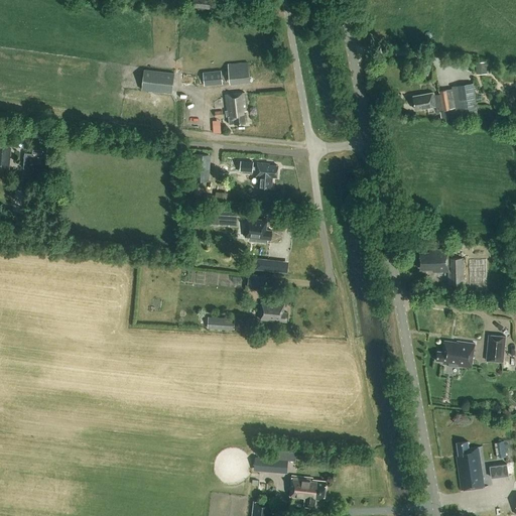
[(186,0),(186,6),(191,6),(191,7),(210,9),(211,0),(186,0)]
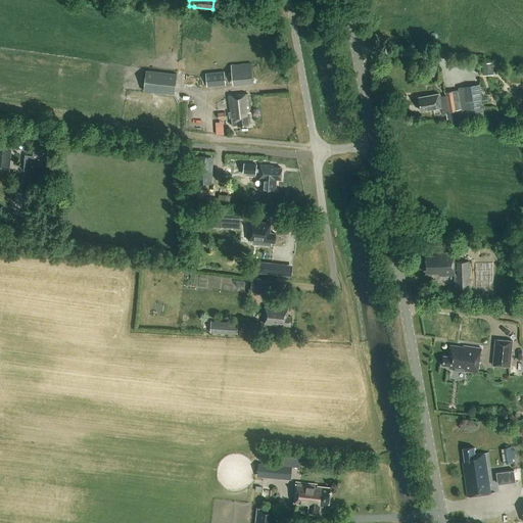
[(253,81),(252,61),(230,62),(230,82),(253,81)]
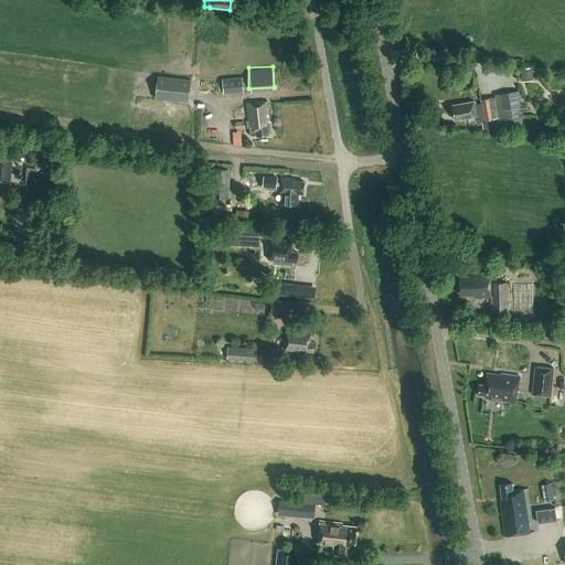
[(521,68),(522,81),(533,81),(532,67),(521,68)]
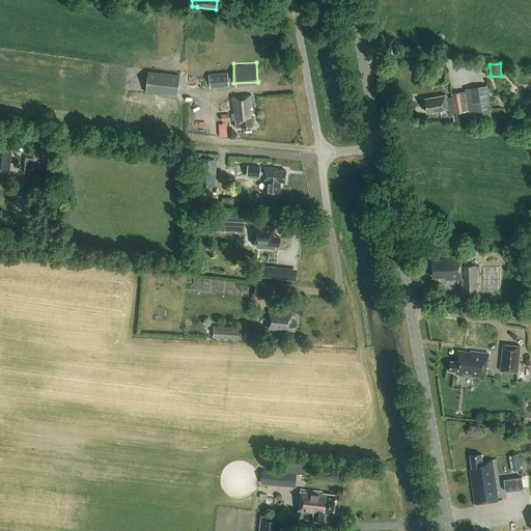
[(176,96),(179,75),(148,72),(145,92),(176,96)]
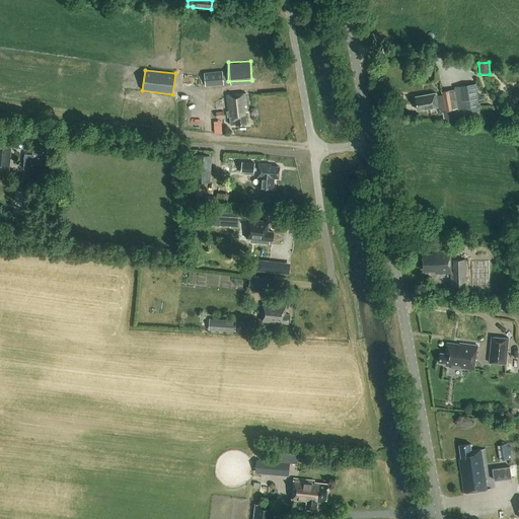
[(224,84),(222,71),(204,73),(206,86),(224,84)]
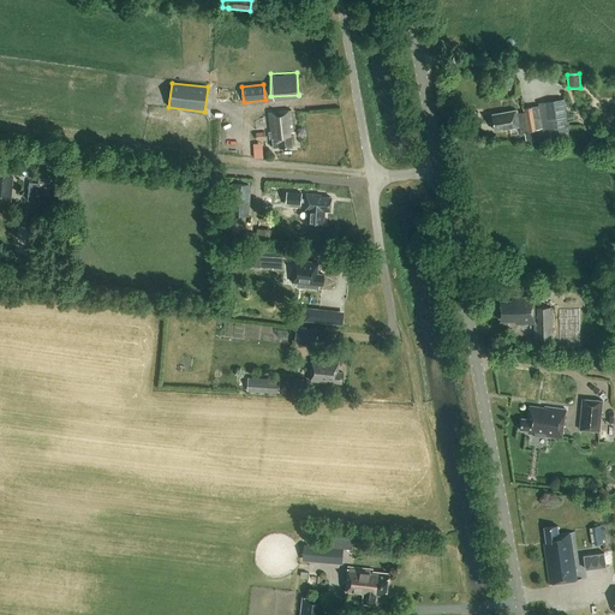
[(520,132),(537,130),(542,129),(538,107),(533,107),(524,108),(525,113),(518,114),(517,111),(493,115),(495,130),(519,126),(520,132)]
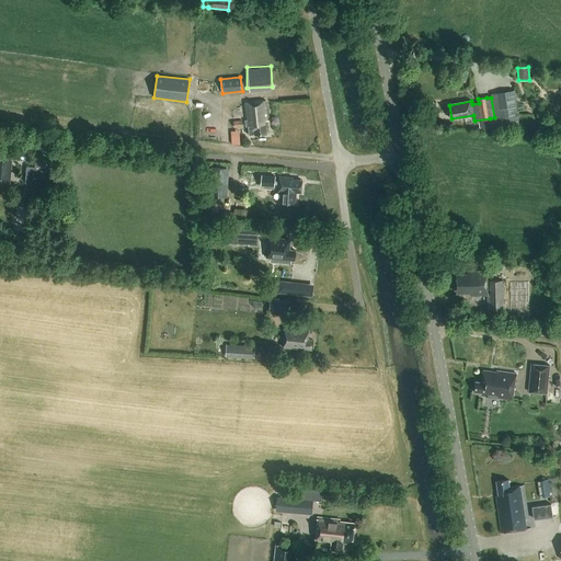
[(265,122),(268,121),(266,102),(245,103),(249,135),(254,135),(266,134),(265,122)]
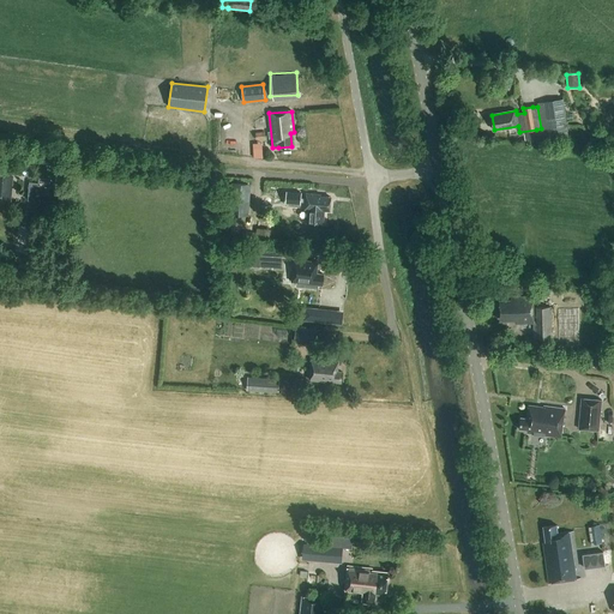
[(534,142),(542,140),(541,130),(531,132),(534,142)]
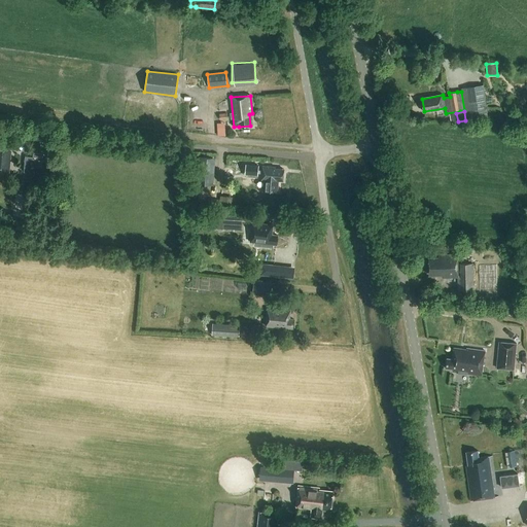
[(11,150),(0,149),(0,176),(9,178),(11,150)]
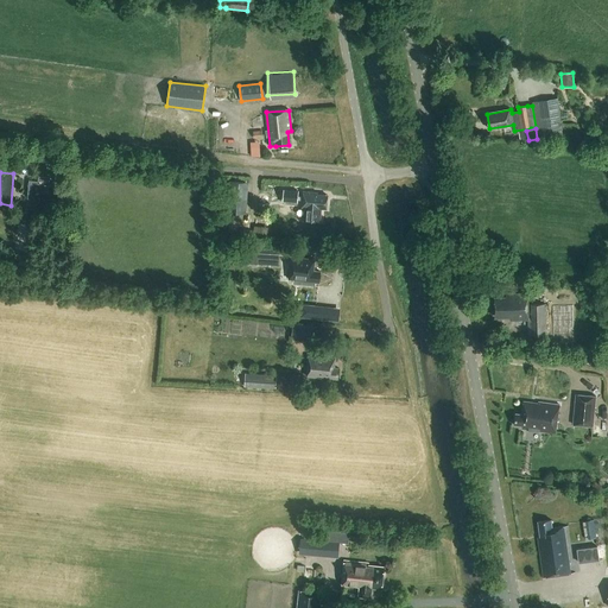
[(57,198),(58,187),(49,185),(50,178),(39,177),(38,184),(31,184),(30,196),(57,198)]
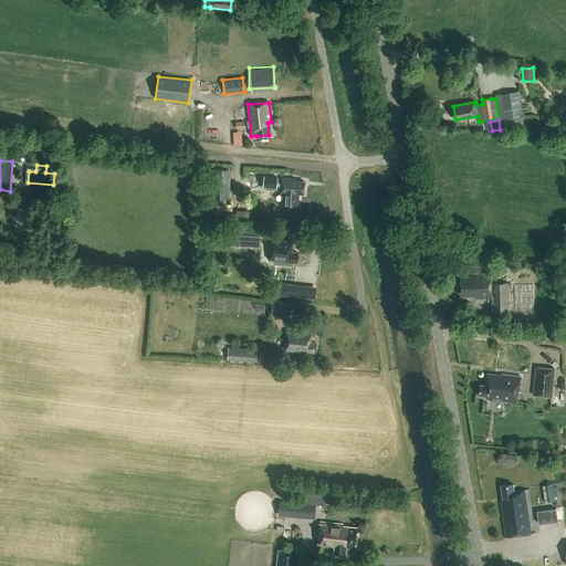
[(229,199),(231,170),(213,168),(211,198),(229,199)]
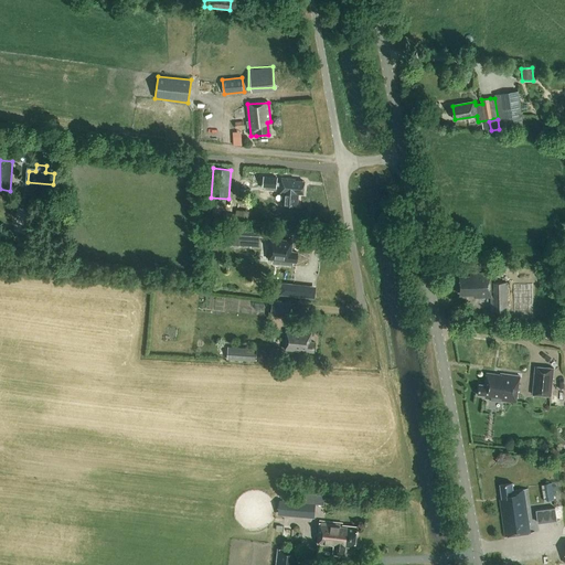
[(283,178),(281,192),(284,192),(283,204),(298,205),(299,194),(304,194),(305,181),(296,181),(296,179),(283,178)]
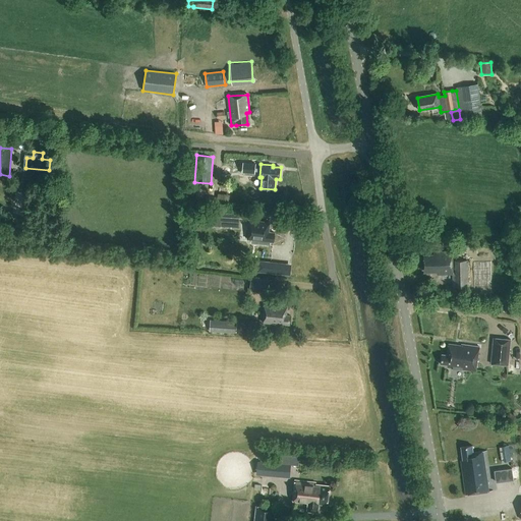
[(230,203),(231,192),(217,192),(217,201),(230,203)]
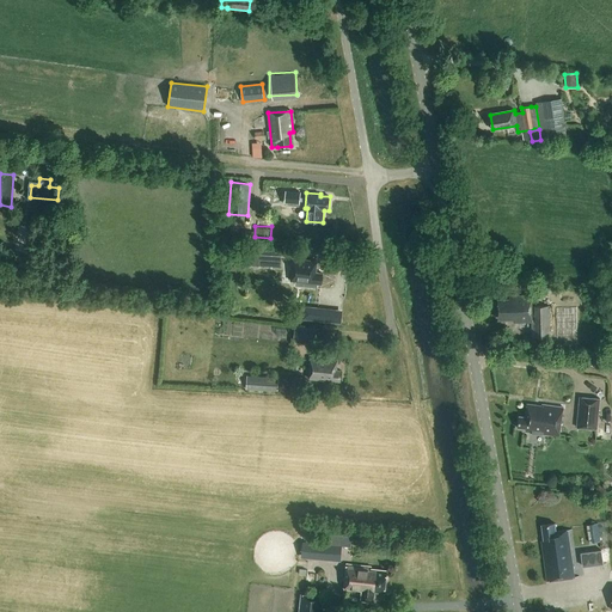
[(252,265),(281,267),(282,249),(254,248),(252,265)]
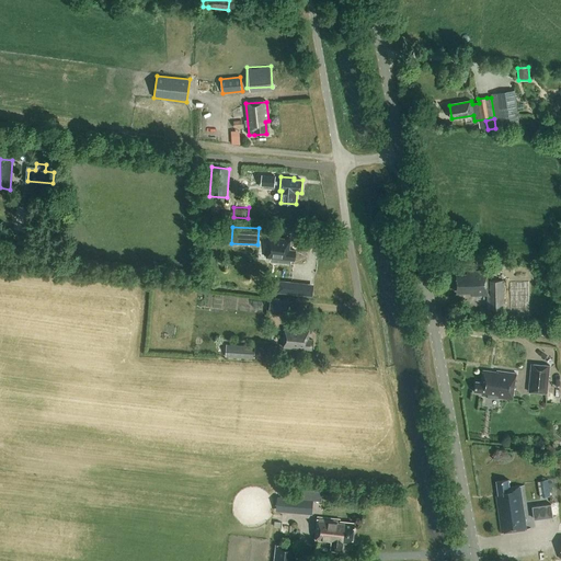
[(268,237),(266,258),(271,258),(271,261),(290,263),(290,260),(295,261),(296,251),(289,250),(290,239),(268,237)]
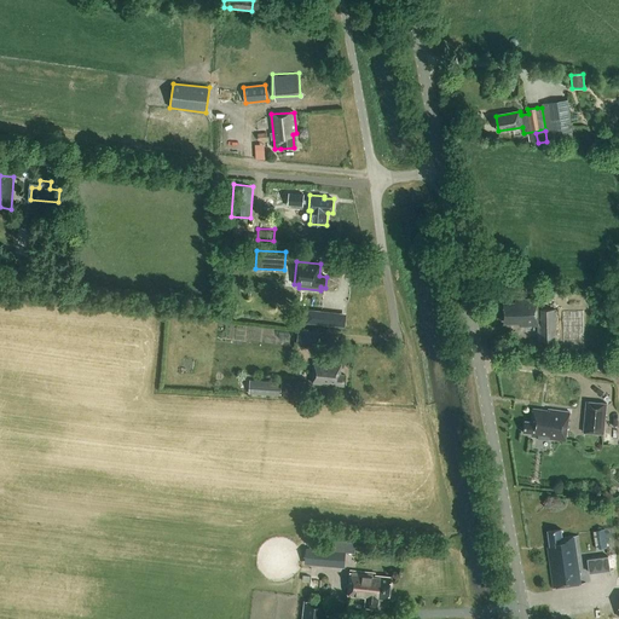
[(520,325),(538,325),(538,299),(515,300),(515,302),(504,302),(504,323),(520,323),(520,325)]
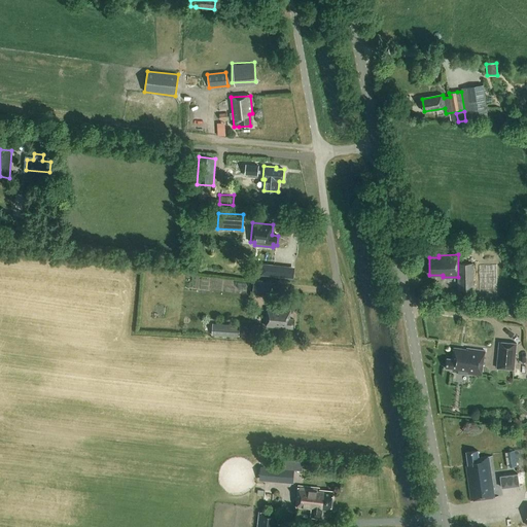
[(458,290),(473,290),(473,264),(460,264),(460,277),(458,277),(458,290)]
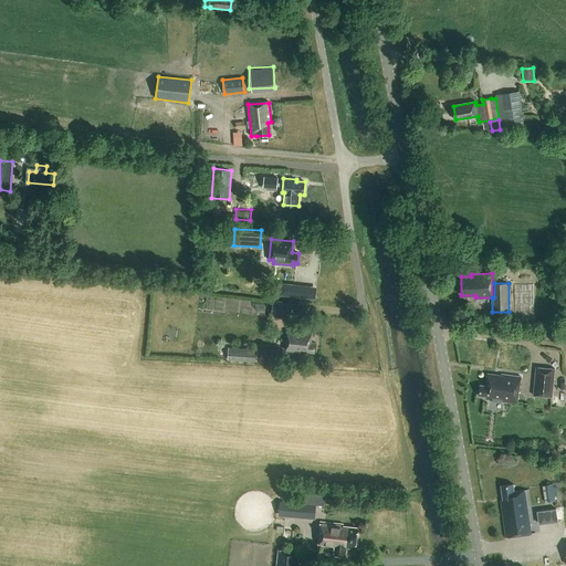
[(315,353),(316,343),(312,343),(312,334),(287,332),(286,350),(315,353)]
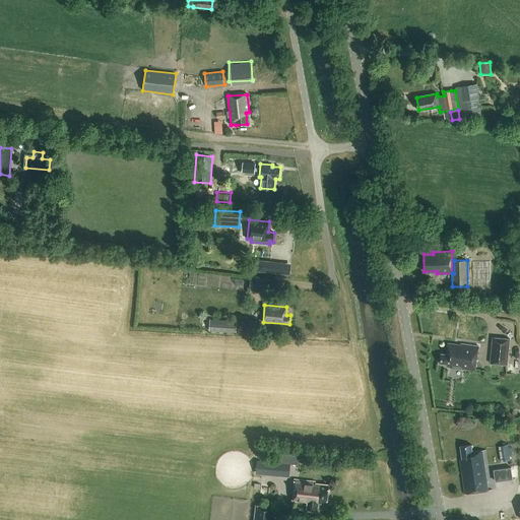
[(236,332),(237,321),(210,319),(209,331),(236,332)]
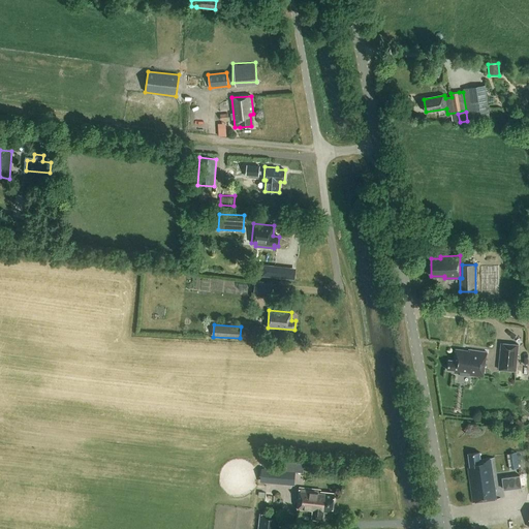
[(498,370),(517,371),(519,344),(500,343),(498,370)]
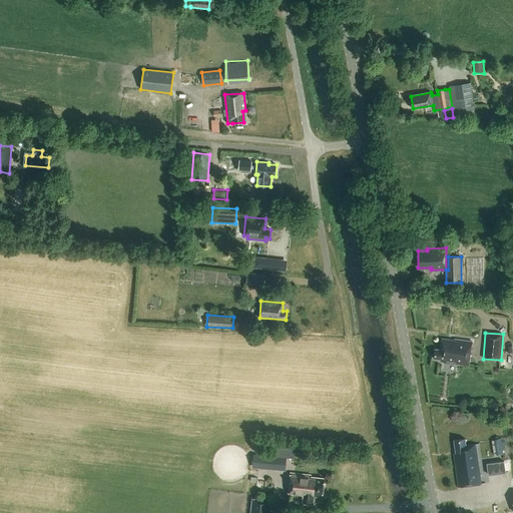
[(435,349),(434,359),(441,360),(440,363),(454,365),(454,366),(455,366),(455,365),(468,367),(472,342),(454,339),(454,342),(449,341),(450,340),(441,339),(440,350),(435,349)]
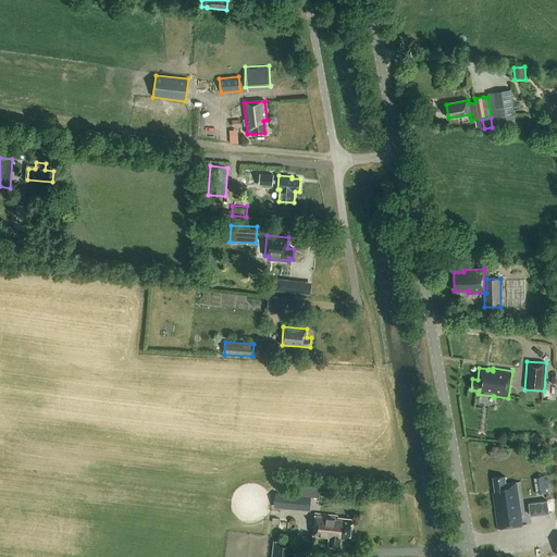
[(523,525),(517,483),(507,484),(506,477),(493,479),(495,492),(492,493),(497,529),(523,525)]
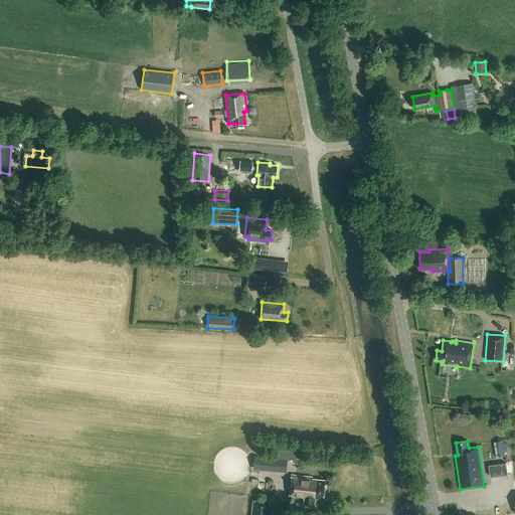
[(254,456),(253,468),(278,470),(279,458),(254,456)]
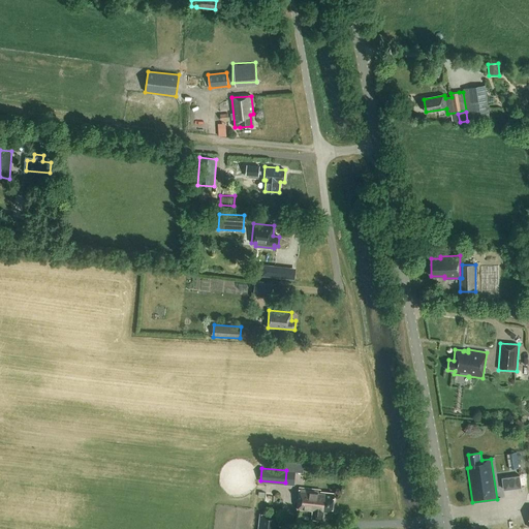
[(502,475),(502,487),(521,486),(521,474),(502,475)]
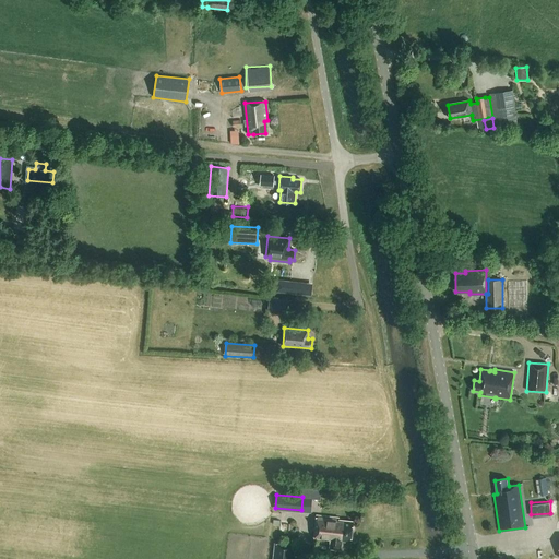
[(352,542),(354,522),(339,520),(339,518),(317,515),(314,537),(331,539),(330,548),(342,550),(343,540),(352,542)]
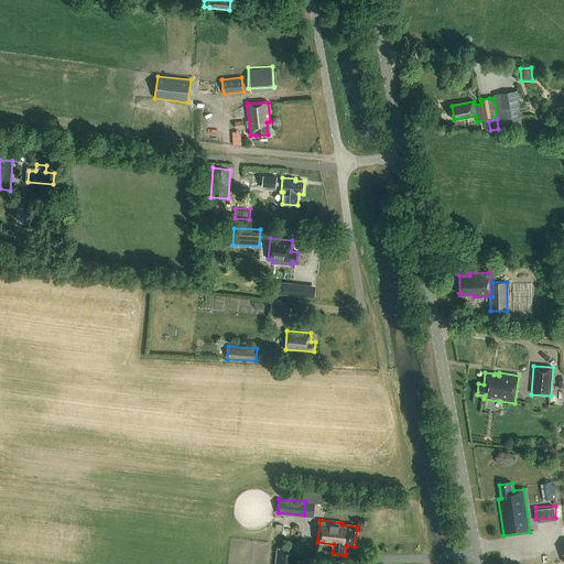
[(277,548),(274,563),(295,563),(297,550),(277,548)]
